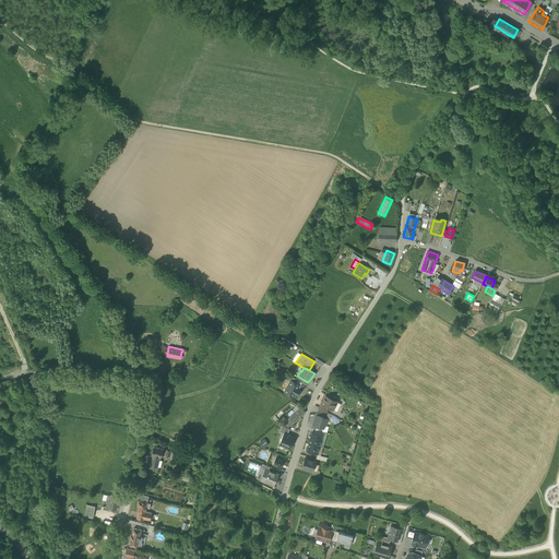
[(285,392),(293,396),(295,393),(297,394),(299,390),(297,389),(299,385),(295,383),(292,381),(290,382),(285,392)]
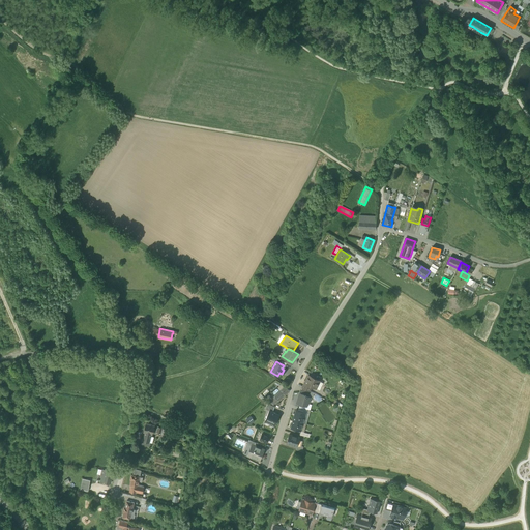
[(302,387),(308,390),(312,385),(316,388),(319,381),(308,376),(302,387)]
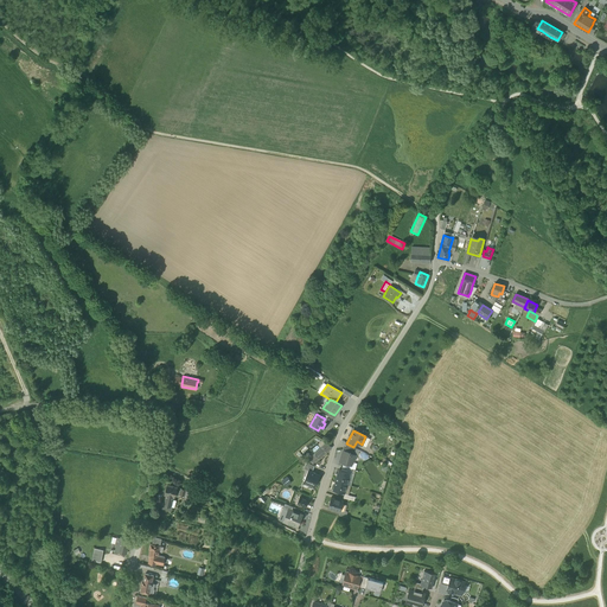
[(326,442),(314,453),(319,459),(332,448),(326,442)]
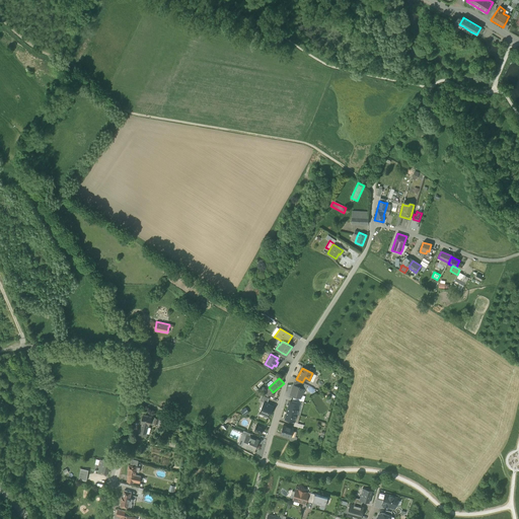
[(300,387),(302,388),(304,383),(302,382),(296,379),(294,384),(297,386),(299,386),(300,387)]
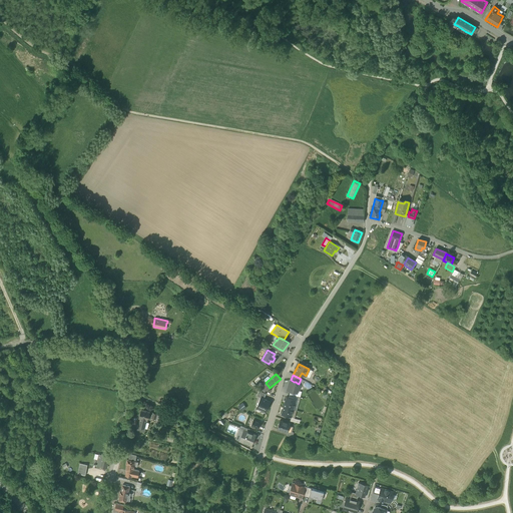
[(291,380),(288,387),(292,388),(291,391),(298,393),(298,391),(299,390),(301,385),(297,383),(296,382),(294,382),(291,381),(291,380)]
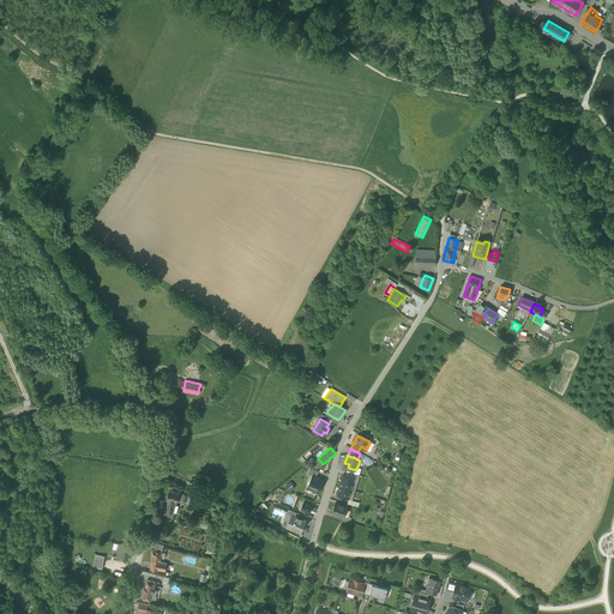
[(343,475),(339,487),(351,489),(355,479),(343,475)]
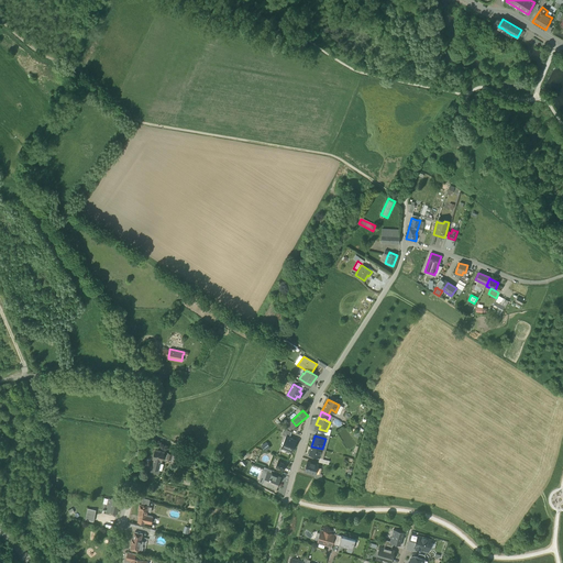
[(282,448),(291,452),(296,442),(291,440),(293,439),(289,438),(286,437),(282,448)]
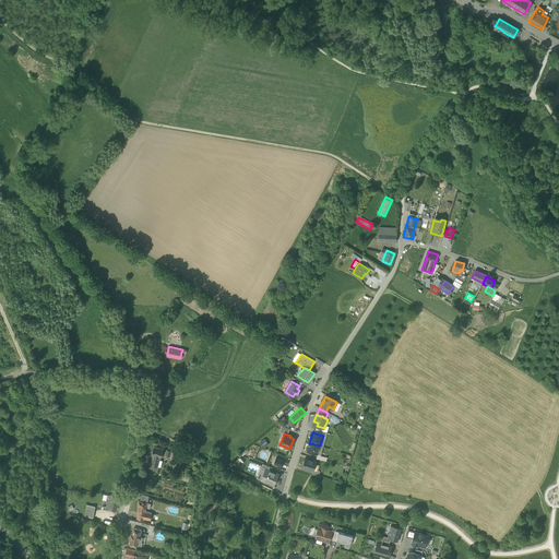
[(318,454),(320,445),(309,443),(307,451),(318,454)]
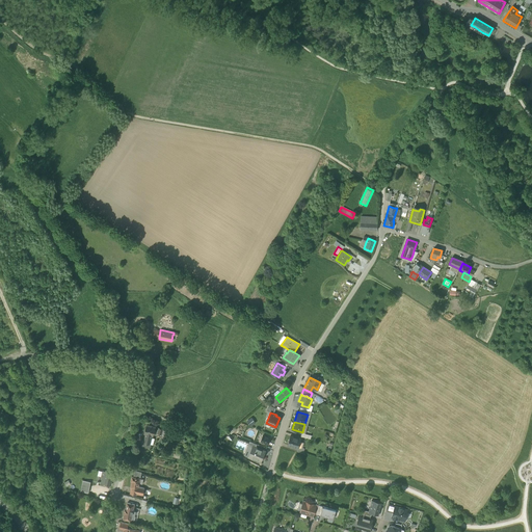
[(147,433),(148,433),(152,435),(153,435),(156,427),(147,424),(144,432),(147,433)]
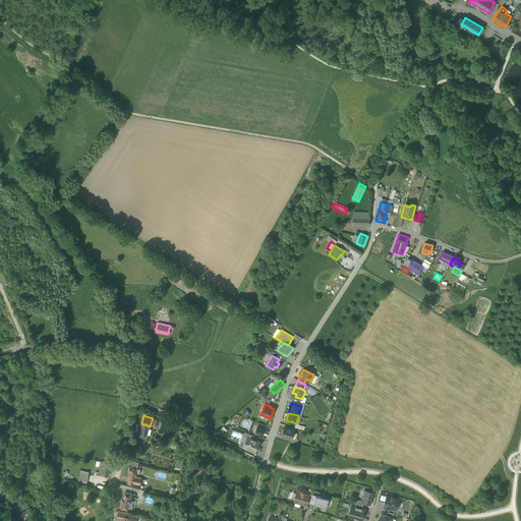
[(255,431),(263,435),(265,429),(257,425),(255,431)]
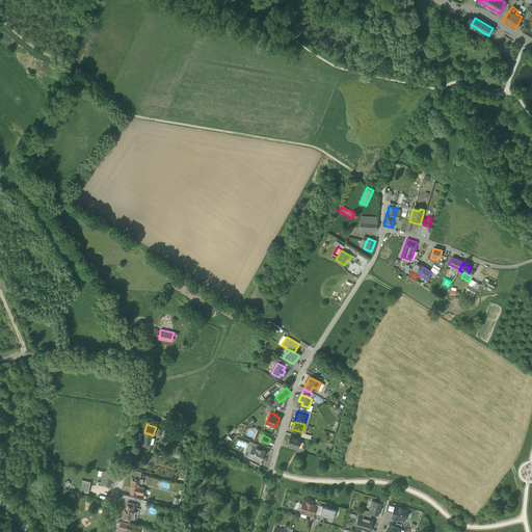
[(288,445),(298,448),(301,440),(290,436),(288,445)]
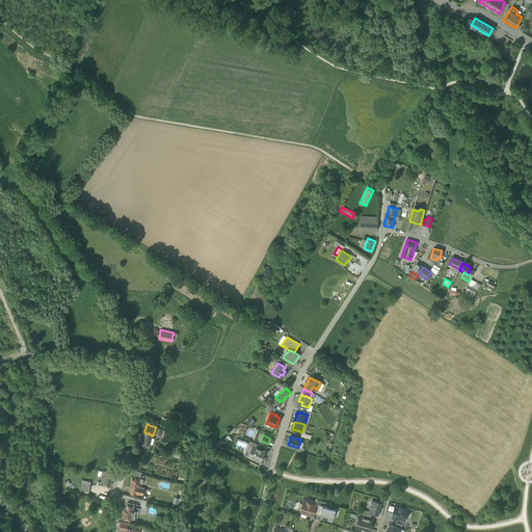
[(249,442),(248,446),(253,448),(248,457),(261,461),(264,455),(263,455),(265,451),(256,447),(257,444),(249,442)]
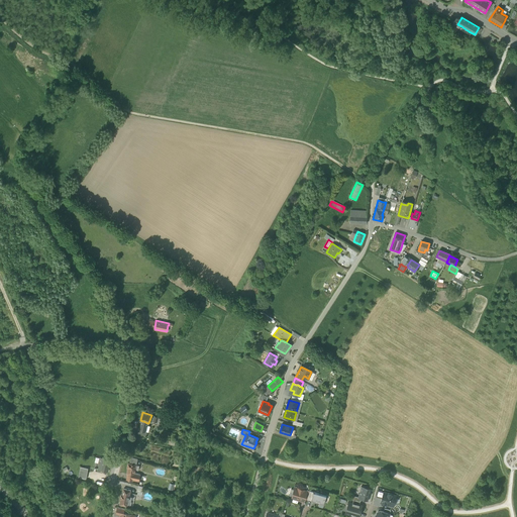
[(110,460),(103,459),(101,468),(101,470),(108,472),(110,460)]
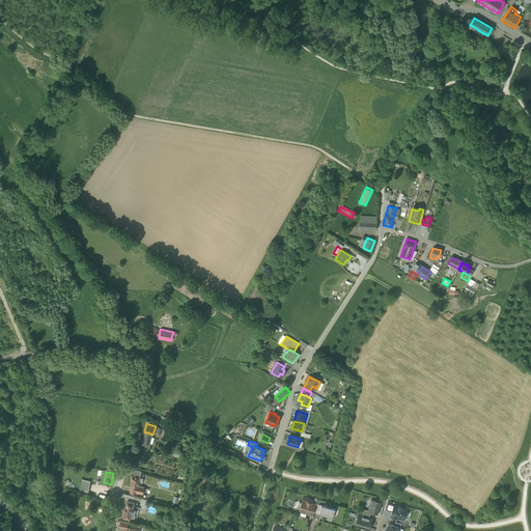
[(138,486),(139,482),(140,478),(133,476),(132,476),(131,480),(132,480),(131,486),(131,487),(138,488),(138,486)]
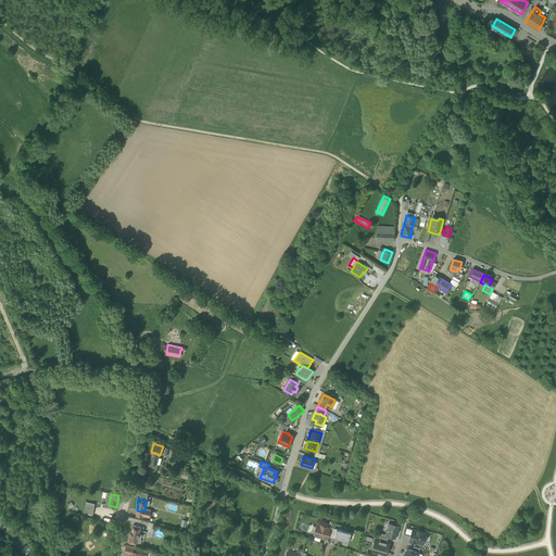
[(85,513),(92,515),(95,504),(87,503),(85,513)]
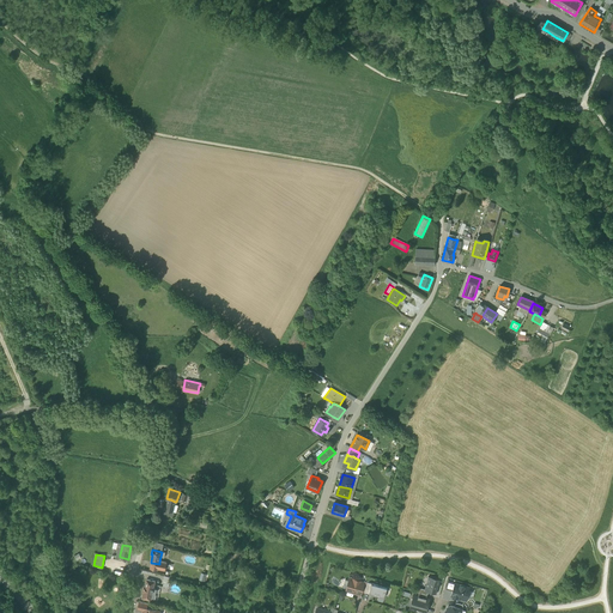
[(428,592),(436,594),(439,580),(429,576),(425,589),(424,590),(428,592)]
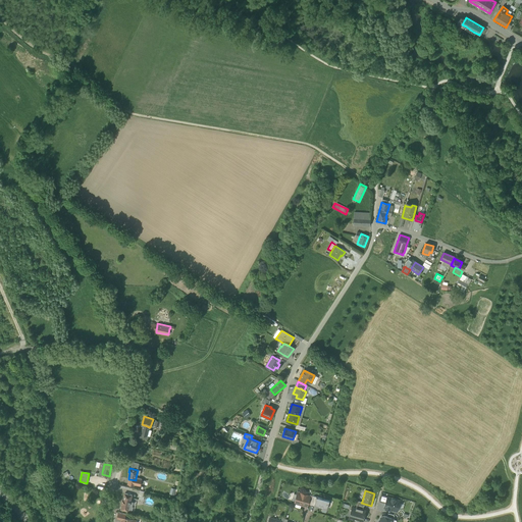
[(120,510),(128,511),(128,510),(131,502),(133,494),(124,493),(123,500),(122,499),(121,504),(122,504),(120,510)]
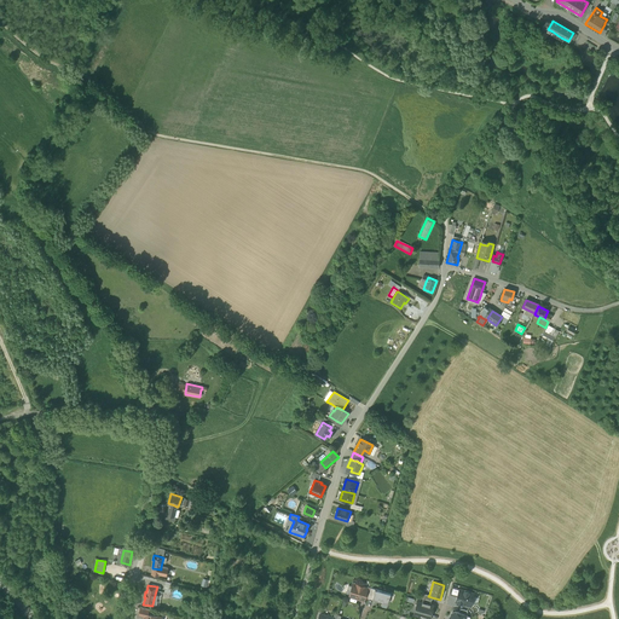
[(356,599),(359,599),(359,597),(364,599),(364,597),(366,590),(363,589),(363,588),(357,585),(357,586),(353,586),(351,595),(357,596),(356,599)]
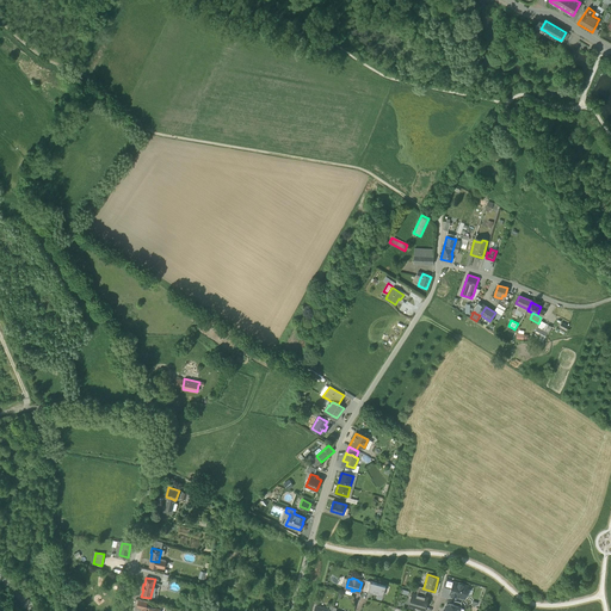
[(456,596),(463,598),(467,596),(469,588),(467,585),(454,581),(451,588),(450,593),(451,594),(456,597),(456,596)]
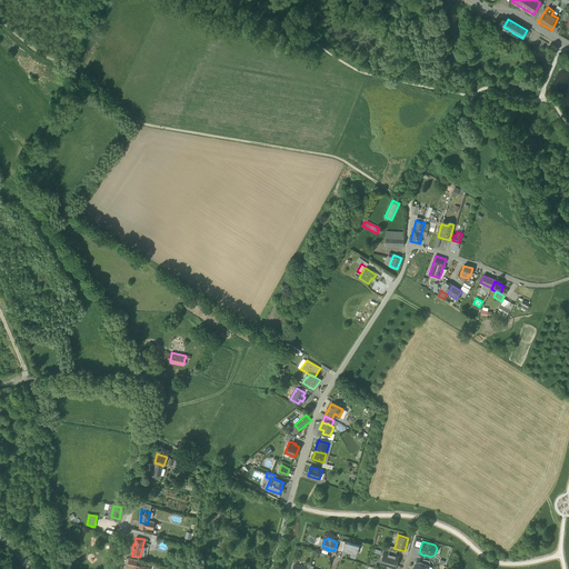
[(342,551),(357,555),(359,546),(347,542),(346,547),(343,546),(342,551)]
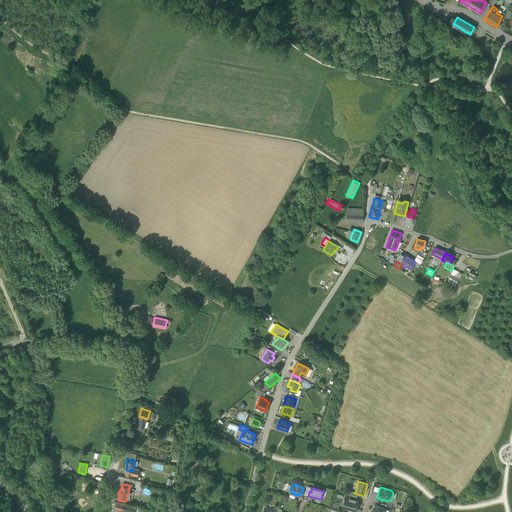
[(354,511),(355,511),(359,501),(356,500),(349,498),(345,497),(343,504),(346,510),(348,510),(354,511)]
